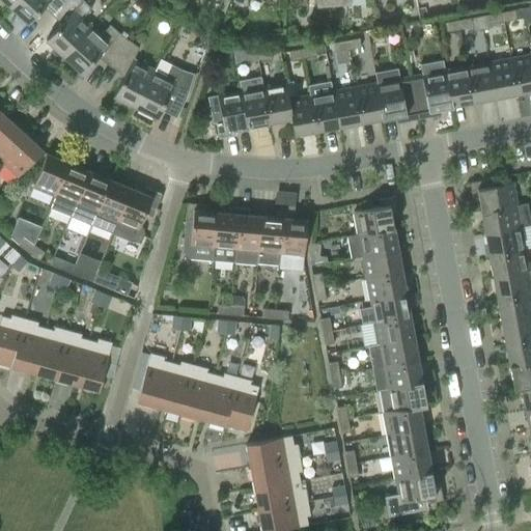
[(15,0),(9,7),(28,24),(47,3),(55,11),(65,0),(15,0)]
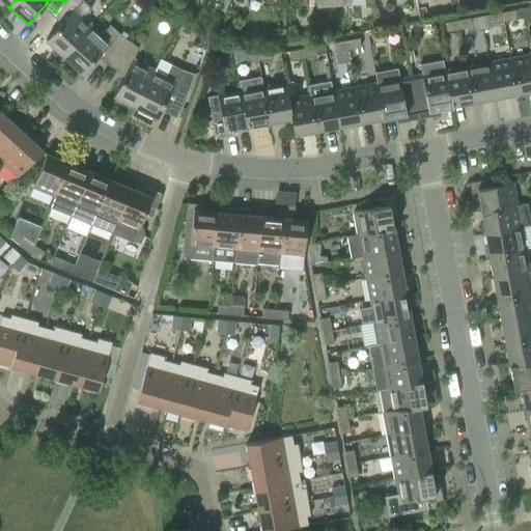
[(46,40),(63,56),(91,26),(83,18),(91,8),(82,0),(65,0),(55,11),(64,20),(46,40)]
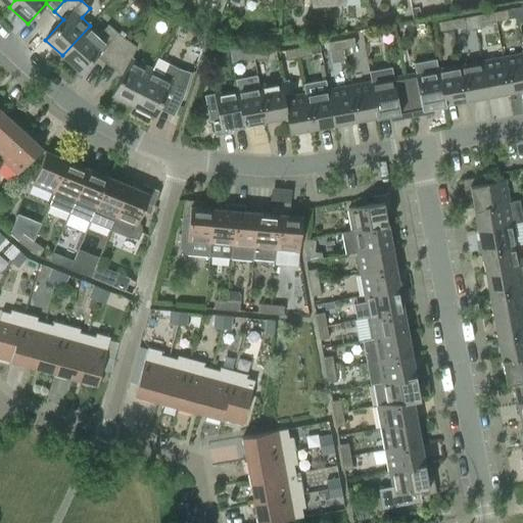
[(494,12),(495,21),(509,19),(507,10),(494,12)]
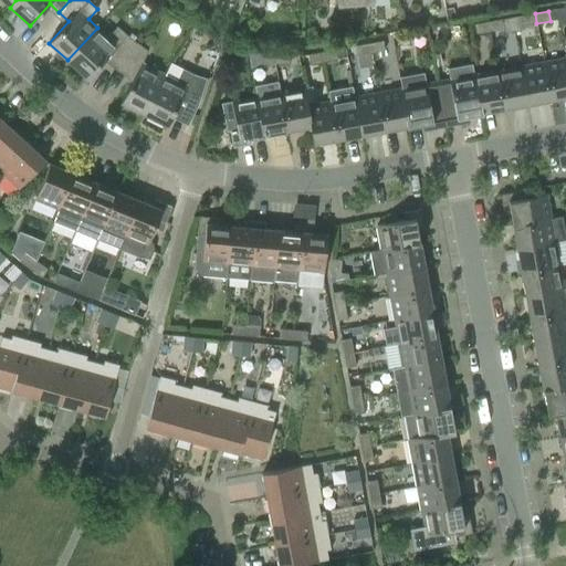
[(536,23),(535,13),(522,16),(523,25),(536,23)]
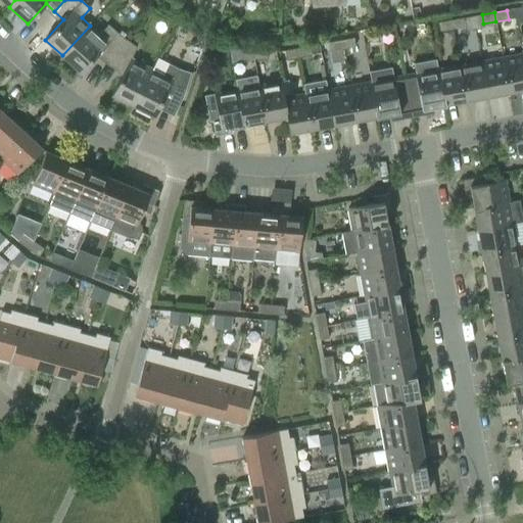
[(450,20),(453,30),(465,27),(464,18),(450,20)]
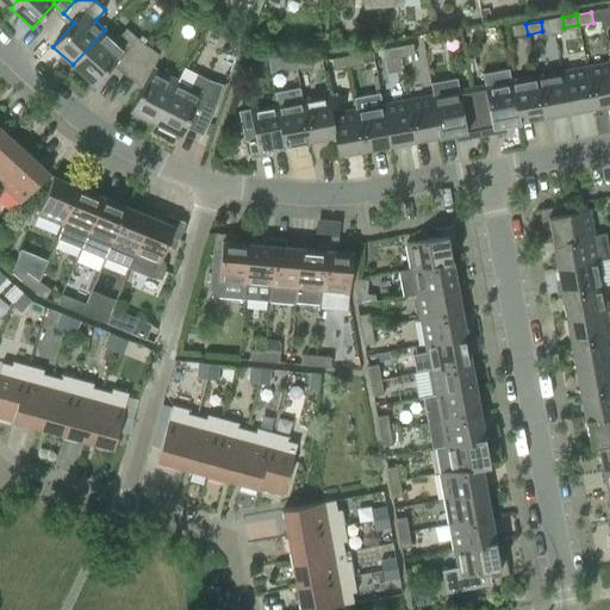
[(528,35),(526,24),(511,26),(514,37),(528,35)]
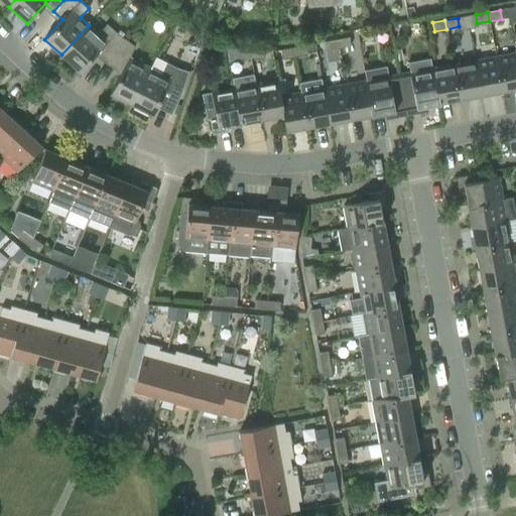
[(98,34),(89,25),(61,54),(80,72),(98,51),(110,60),(125,39),(115,32),(107,24),(98,34)]
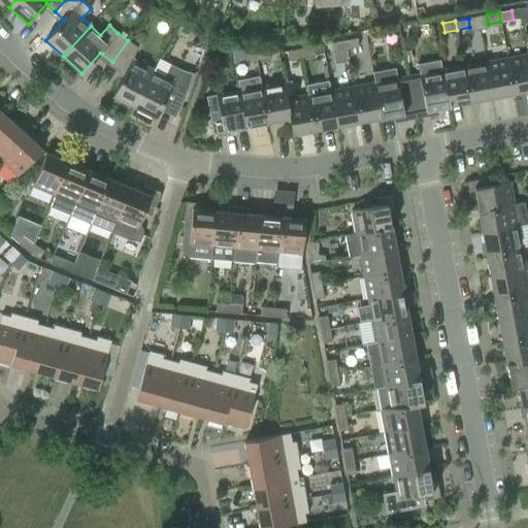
[(343,41),(344,50),(359,47),(357,38),(343,41)]
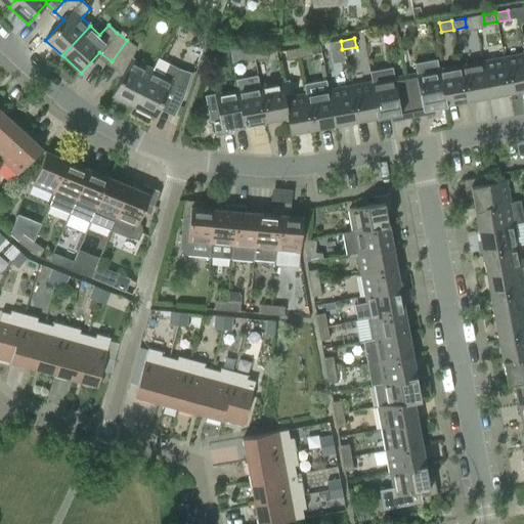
[(112,95),(134,106),(153,70),(131,58),(137,47),(127,40),(112,61),(125,71),(112,95)]
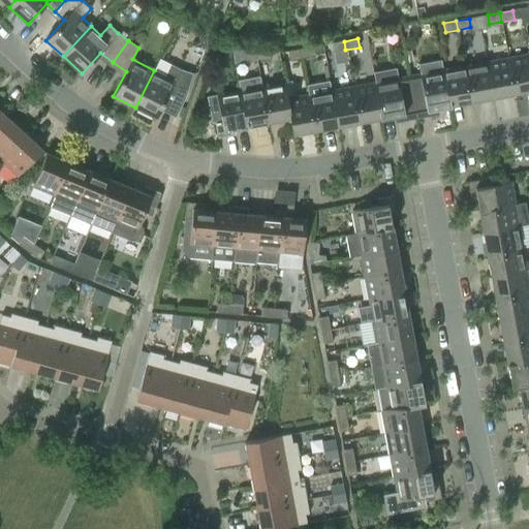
[(345,50),(344,41),(332,43),(334,52),(345,50)]
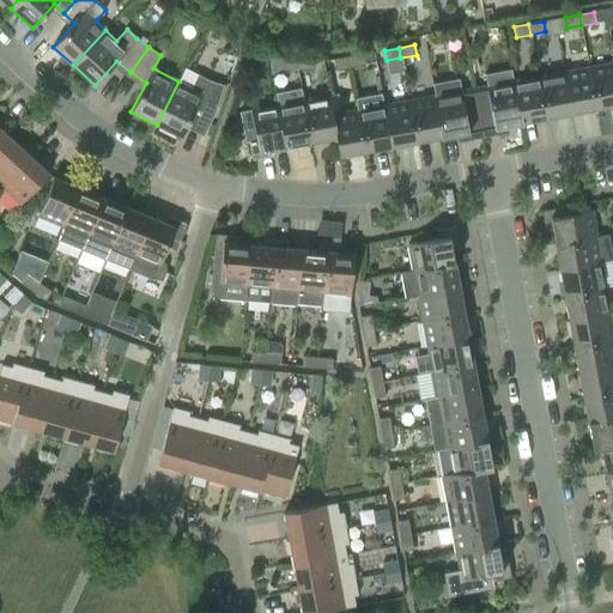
[(347,58),(349,67),(365,65),(364,54),(347,58)]
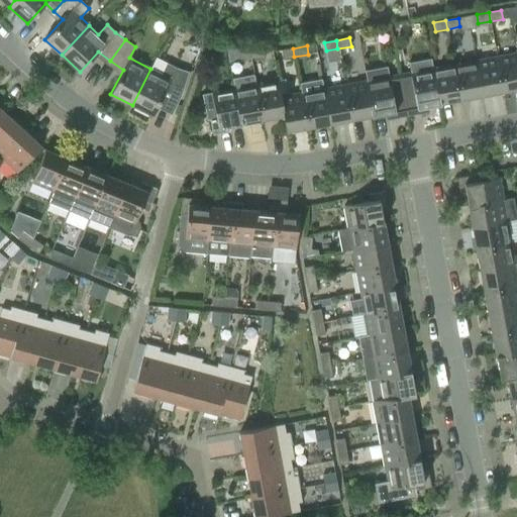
[(250,59),(250,49),(238,48),(238,58),(250,59)]
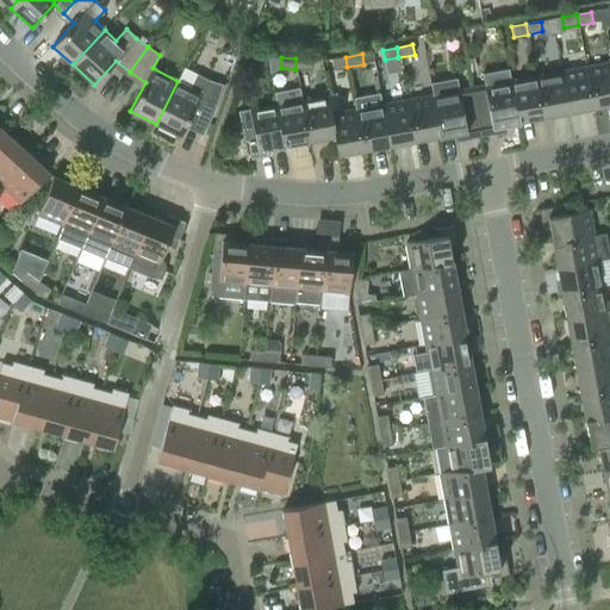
[(334,69),(347,67),(346,57),(332,60),(334,69)]
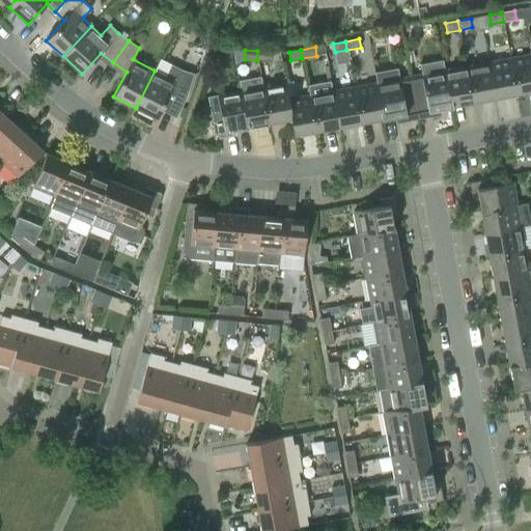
[(257,51),(257,60),(271,61),(271,52),(257,51)]
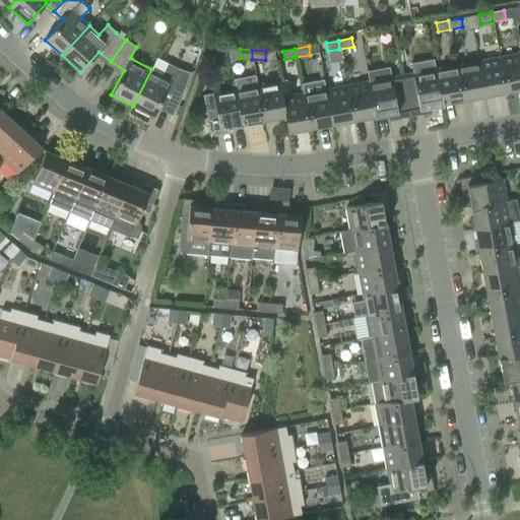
[(519,53),(500,57),(507,92),(519,89),(519,53)]
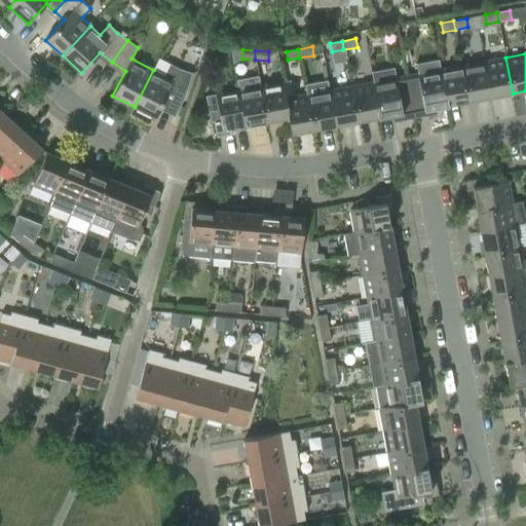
[(505,58),(484,62),(490,98),(513,94),(505,58)]
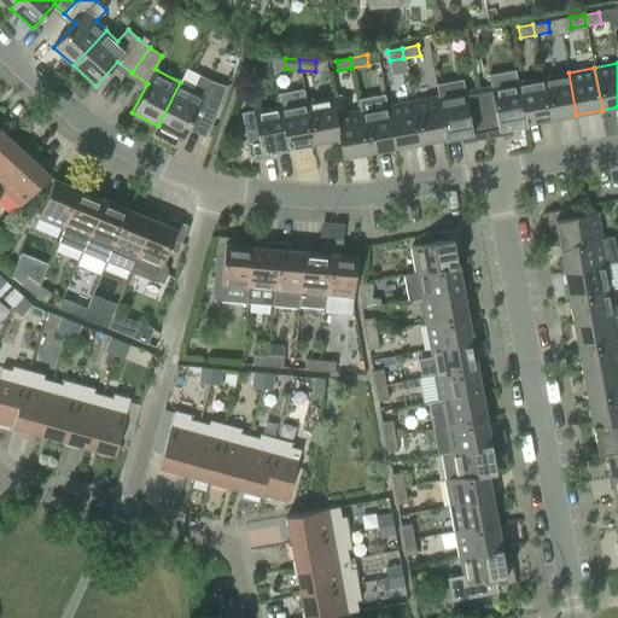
[(478,89),(482,112),(485,132),(499,129),(500,136),(512,134),(511,127),(525,123),(518,82),(516,70),(489,75),(491,87),(478,89)]
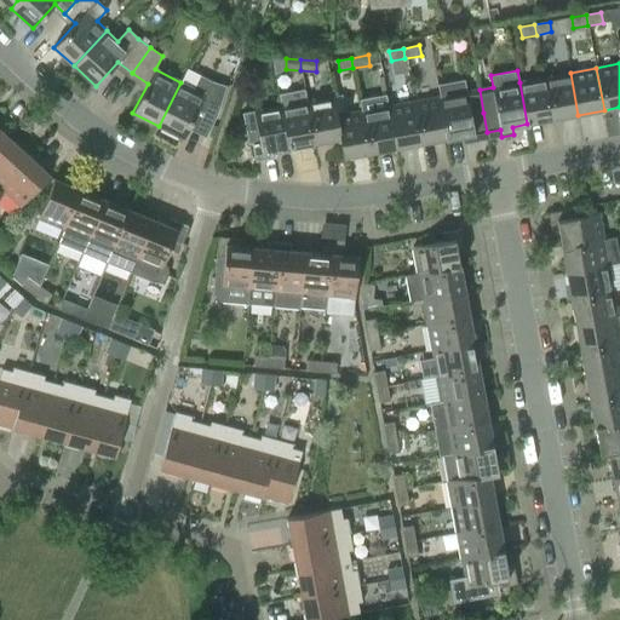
[(570,73),(544,78),(552,120),(578,115),(570,73)]
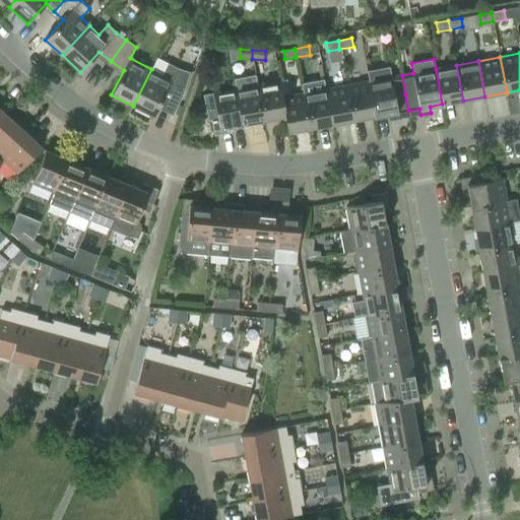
[(161,74),(151,69),(133,106),(153,116),(167,91),(182,96),(190,72),(178,68),(167,63),(161,74)]
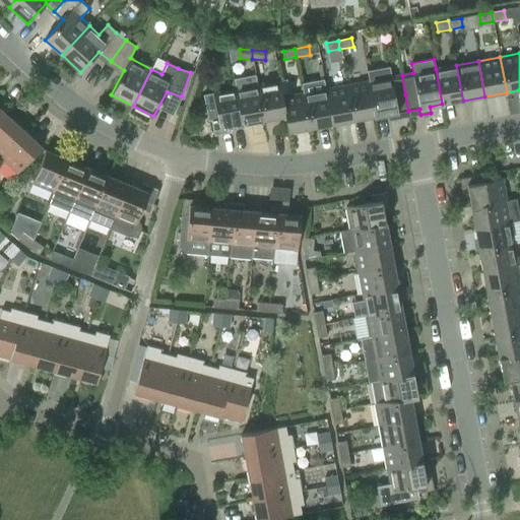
[(456,65),(436,69),(442,104),(463,101),(456,65)]
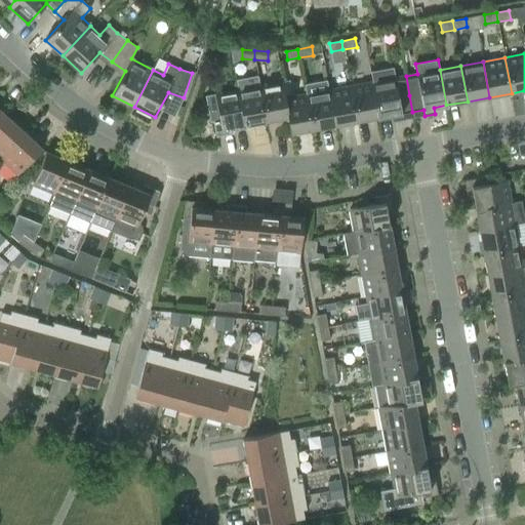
[(238,90),(237,90),(243,126),(266,122),(259,86),(257,76),(236,80),(238,90)]
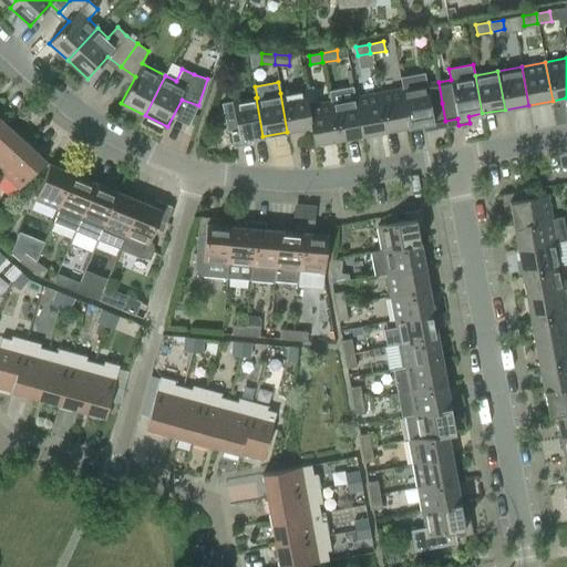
[(426,84),(400,89),(408,127),(422,124),(423,131),(435,129),(433,123),(445,121),(442,103),(431,105),(426,84)]
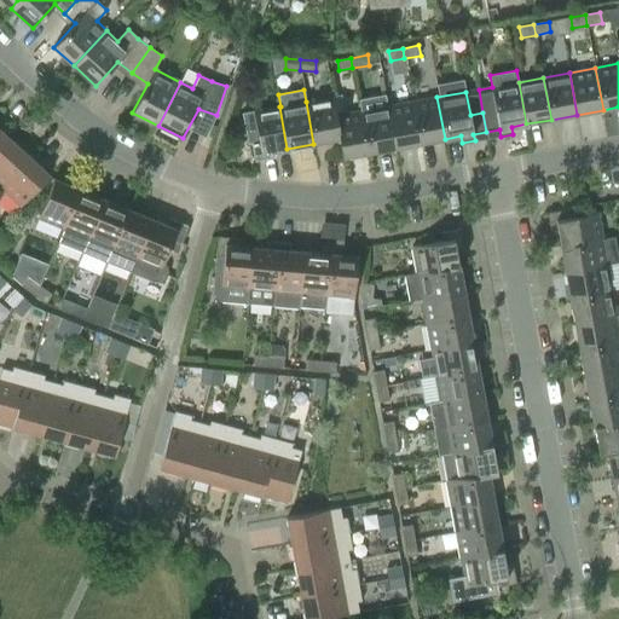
[(339,139),(340,138),(336,117),(336,116),(333,97),(306,102),(313,144),(339,139)]
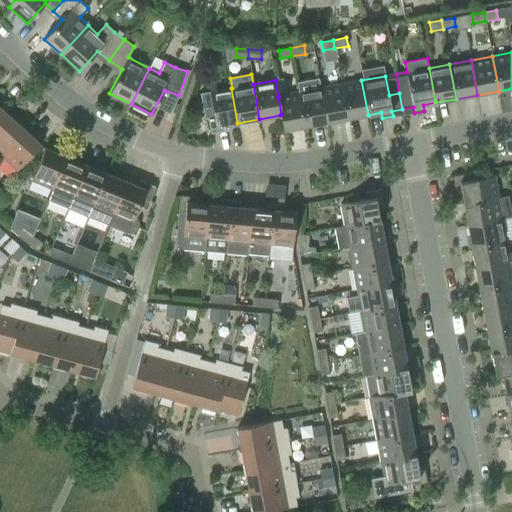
[(361,80),(341,84),(348,119),(368,115),(361,80)]
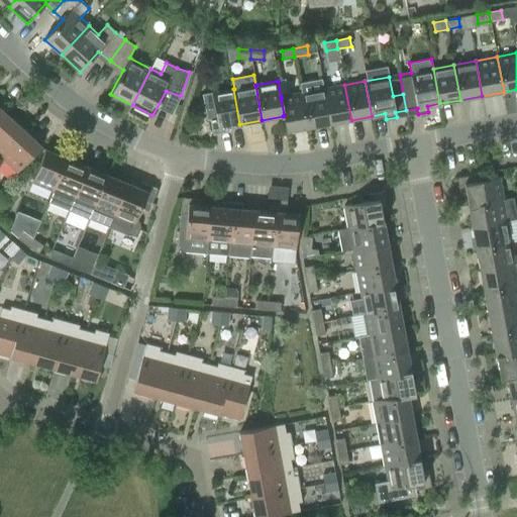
[(344,85),(323,89),(329,124),(351,120),(344,85)]
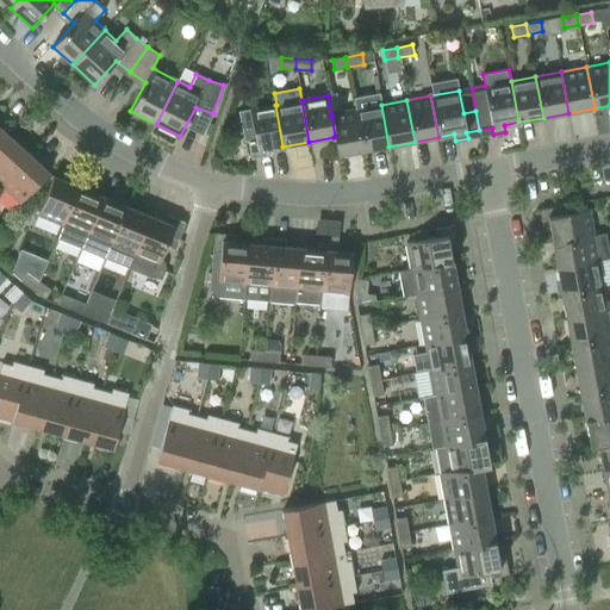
[(244,142),(248,142),(251,160),(272,155),(271,149),(282,147),(275,105),(238,112),(244,142)]
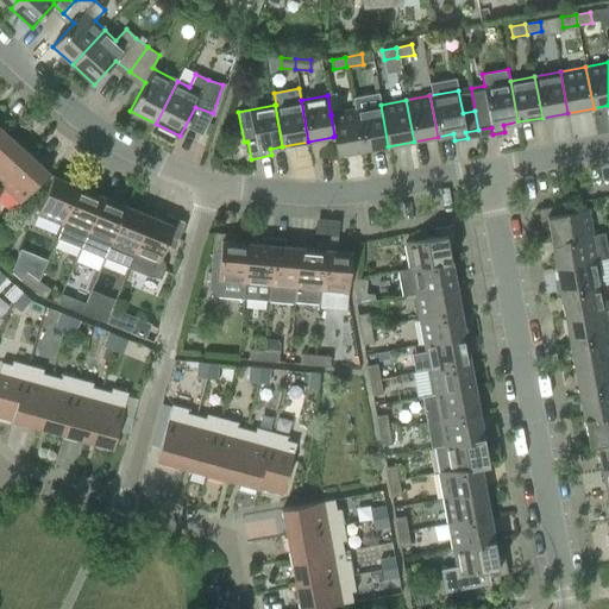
[(381,105),(355,110),(363,150),(388,146),(381,105)]
